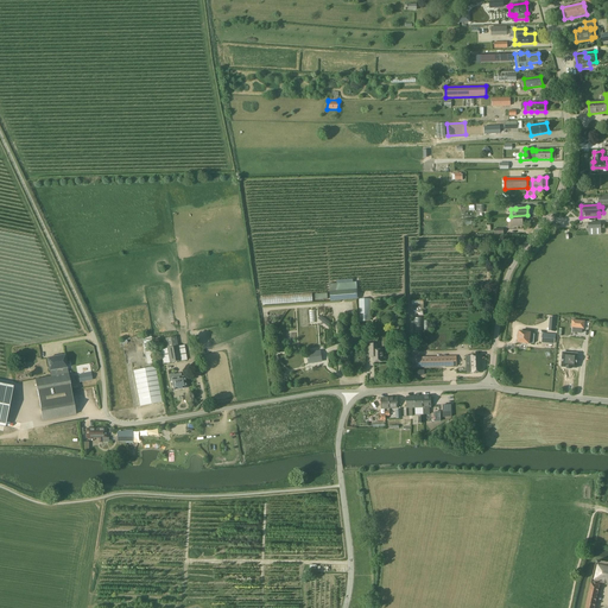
[(527,216),(527,215),(511,216),(512,226),(523,226),(523,216),(527,216)]
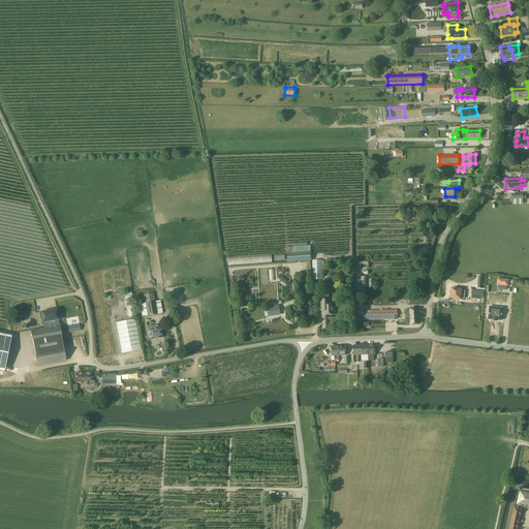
[(309,245),(286,247),(288,262),(310,260),(309,245)]
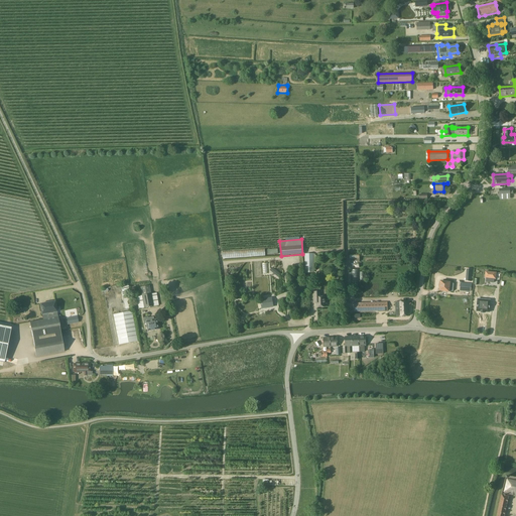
[(305,254),(305,269),(305,272),(313,272),(313,269),(313,254),(305,254)]
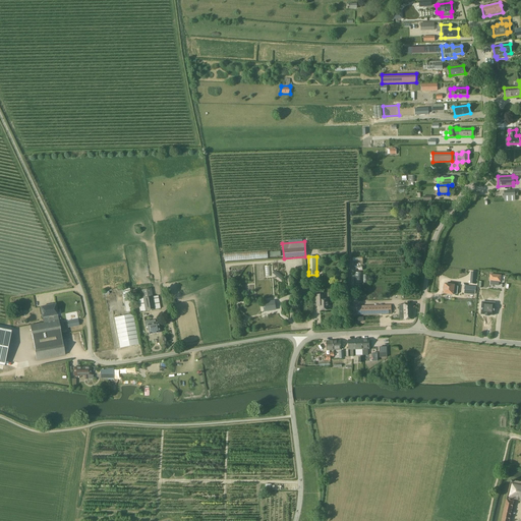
[(276,270),(273,273),(281,280),(284,277),(276,270)]
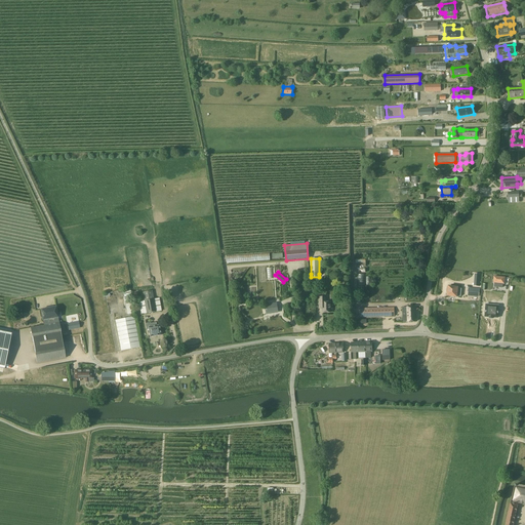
[(505,278),(494,277),(493,283),(494,283),(494,287),(502,287),(503,283),(505,284),(505,278)]
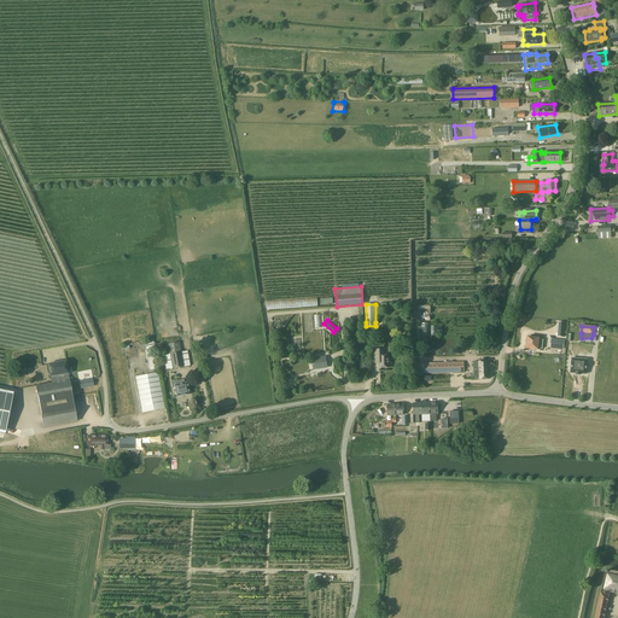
[(538,349),(542,349),(543,340),(540,339),(540,338),(528,337),(526,349),(538,350),(538,349)]
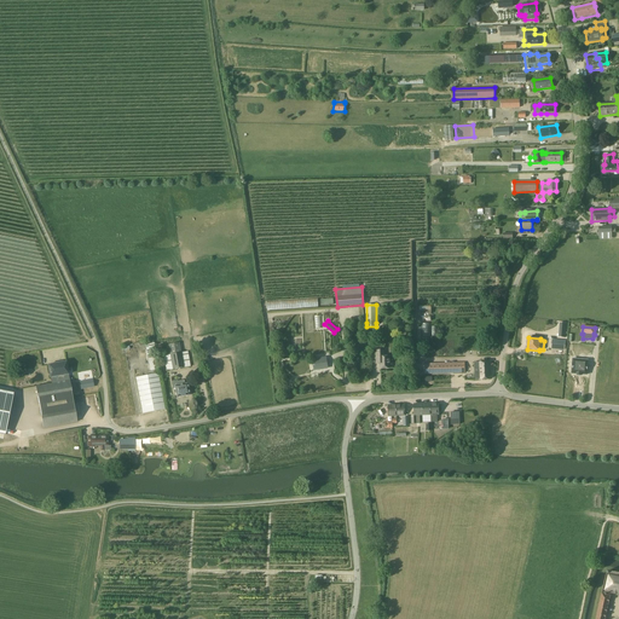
[(191,366),(187,352),(181,353),(179,342),(168,345),(171,354),(163,356),(166,371),(191,366)]
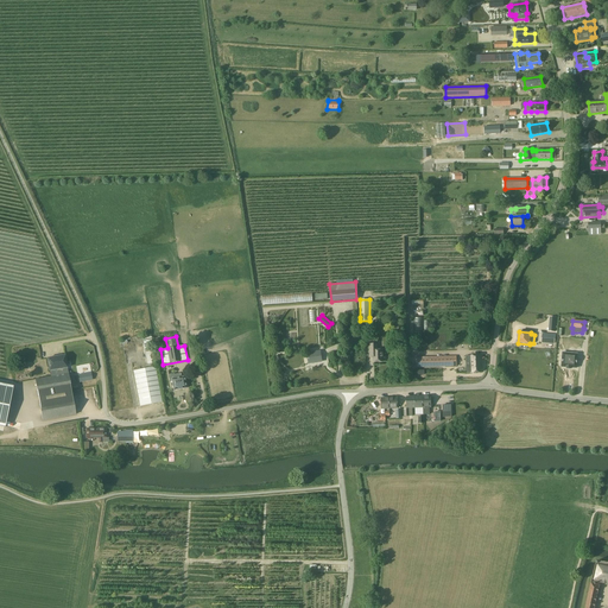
[(568,343),(561,342),(558,359),(563,359),(562,366),(567,367),(567,368),(571,368),(571,367),(576,368),(578,354),(564,353),(565,348),(568,348),(568,343)]
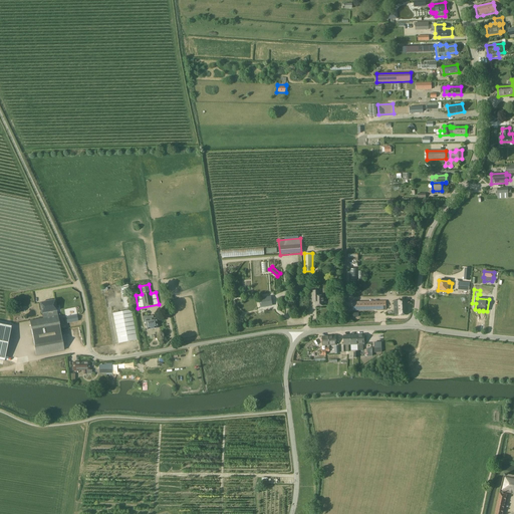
[(323,306),(323,296),(319,296),(319,291),(312,291),(312,302),(316,302),(316,306),(323,306)]
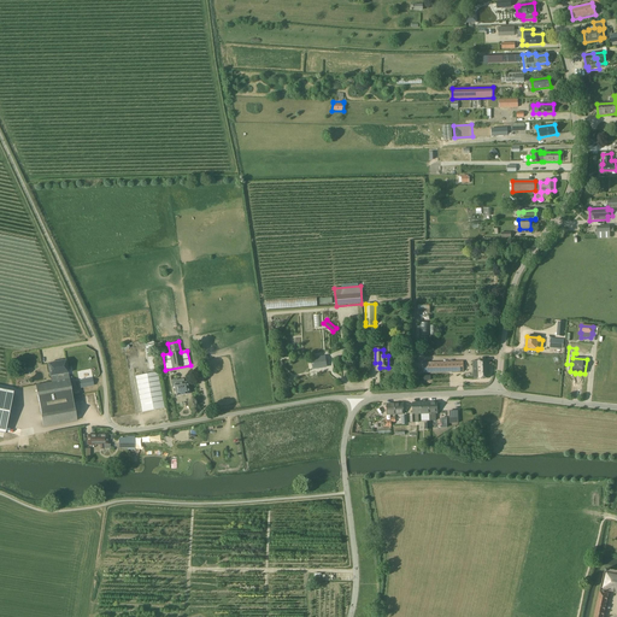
[(72,397),(68,374),(65,360),(48,364),(52,382),(35,386),(39,403),(40,403),(41,410),(40,410),(43,427),(77,421),(74,404),(71,397),(72,397)]
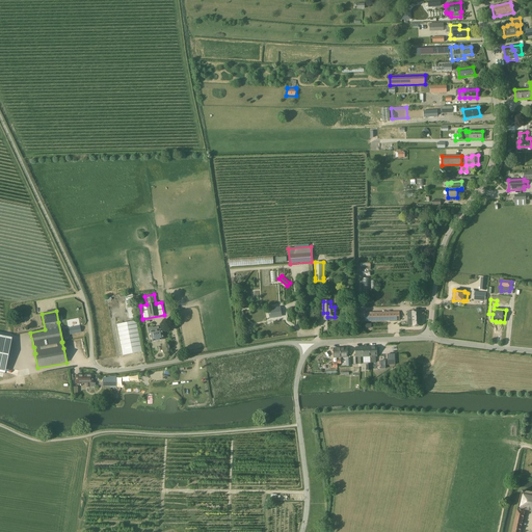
[(280,311),(269,312),(270,320),(281,319),(280,311)]
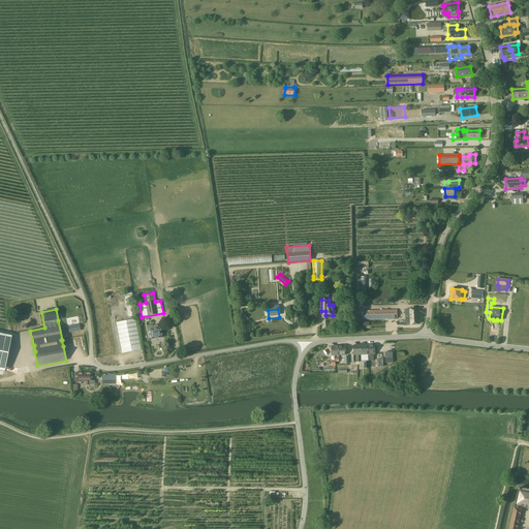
[(405,310),(406,324),(418,324),(417,309),(406,310),(405,310)]
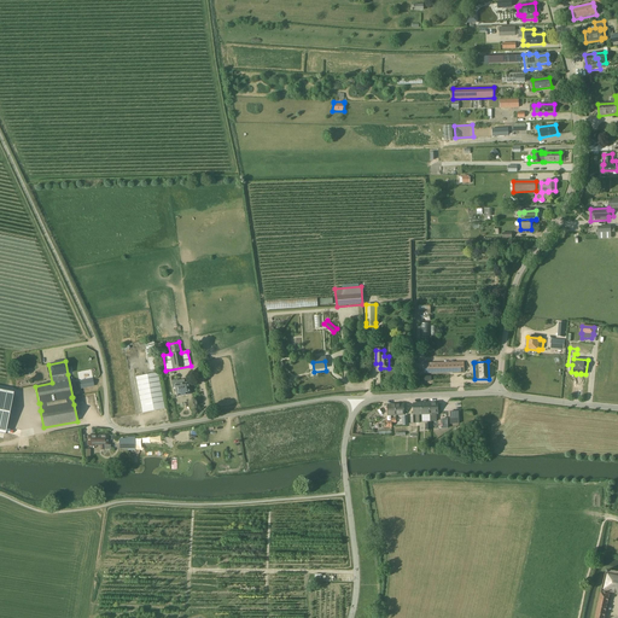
[(424,363),(424,373),(464,372),(464,362),(424,363)]
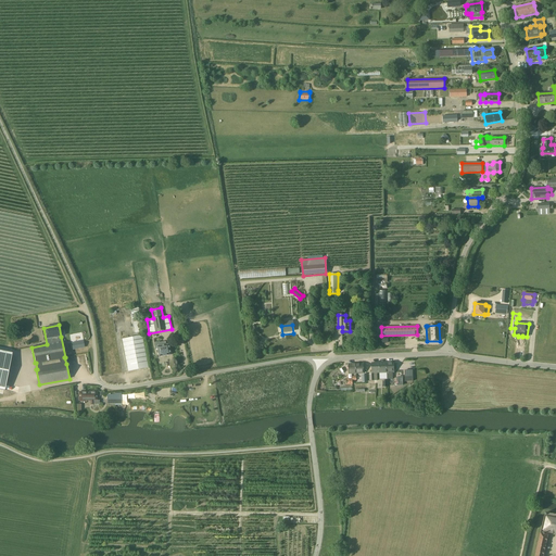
[(122,339),(128,371),(148,368),(142,336),(122,339)]
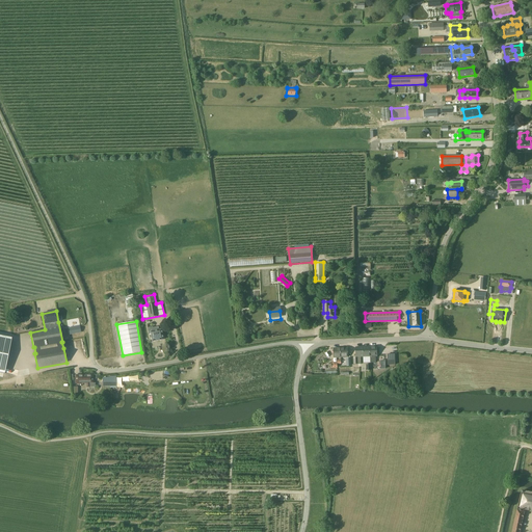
[(163,340),(161,329),(159,330),(158,327),(152,328),(152,327),(148,328),(149,335),(151,334),(152,342),(163,340)]
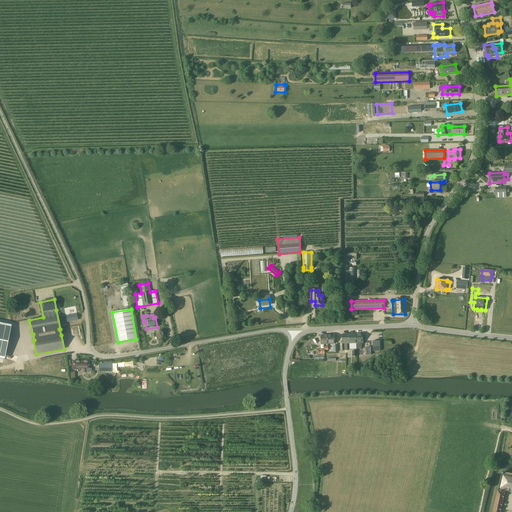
[(11,325),(0,323),(0,358),(4,360),(11,325)]
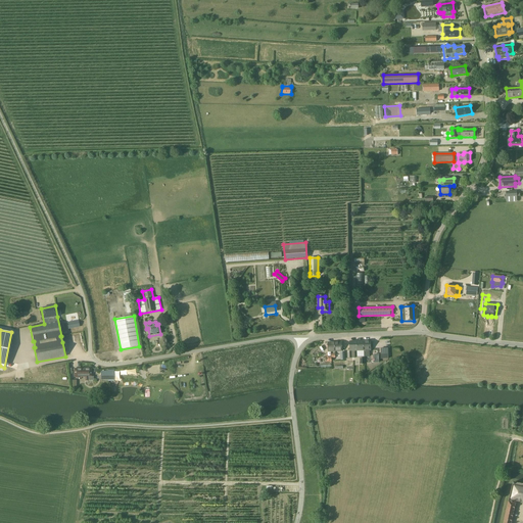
[(358,351),(357,341),(349,341),(350,351),(347,352),(347,359),(351,359),(355,359),(354,351),(358,351)]
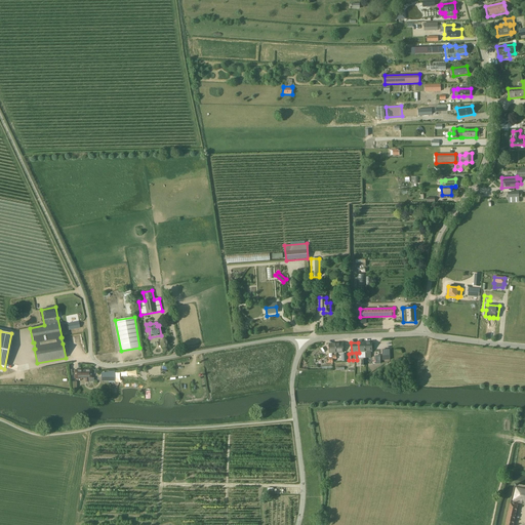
[(88,378),(91,378),(91,370),(90,370),(90,369),(87,369),(87,370),(74,370),(74,378),(86,378),(86,382),(88,382),(88,378)]
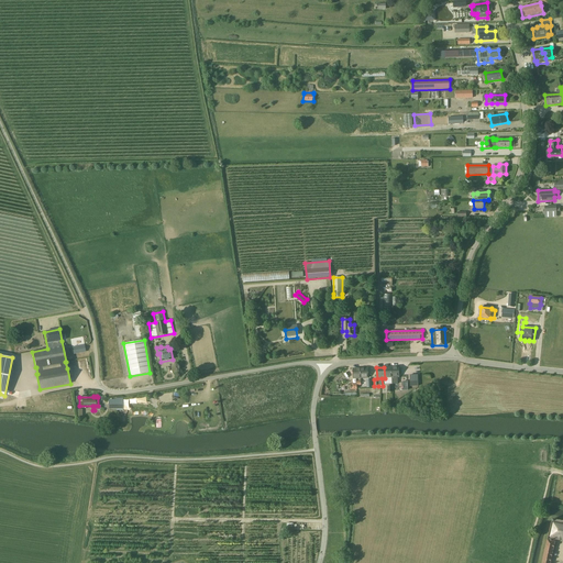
[(122,399),(117,399),(117,400),(109,400),(109,406),(113,406),(113,408),(122,408),(122,399)]
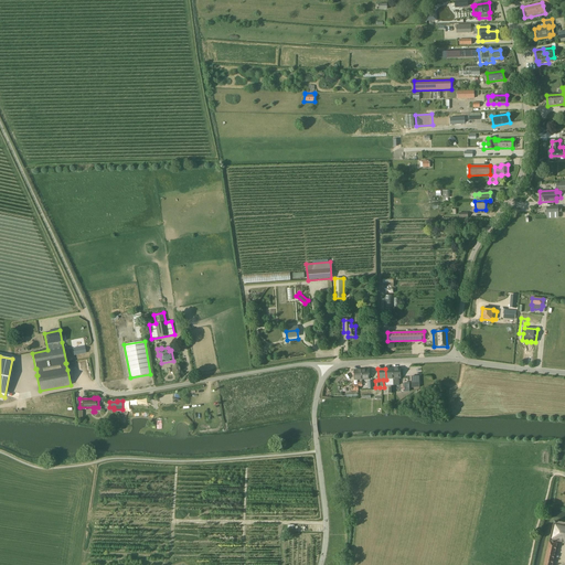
[(552,564),(557,541),(564,542),(564,525),(556,524),(556,523),(556,522),(556,521),(554,521),(554,522),(554,523),(550,542),(548,542),(546,550),(543,564),(552,564)]
